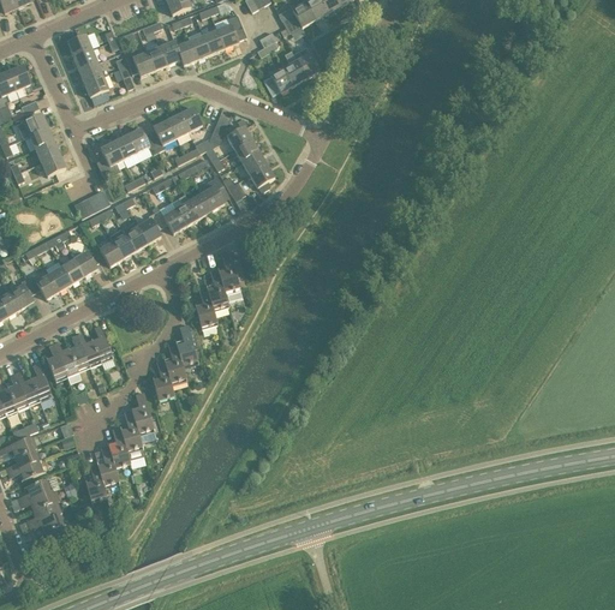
[(17,7),(13,0),(0,0),(0,13),(4,12),(4,13),(17,7)]
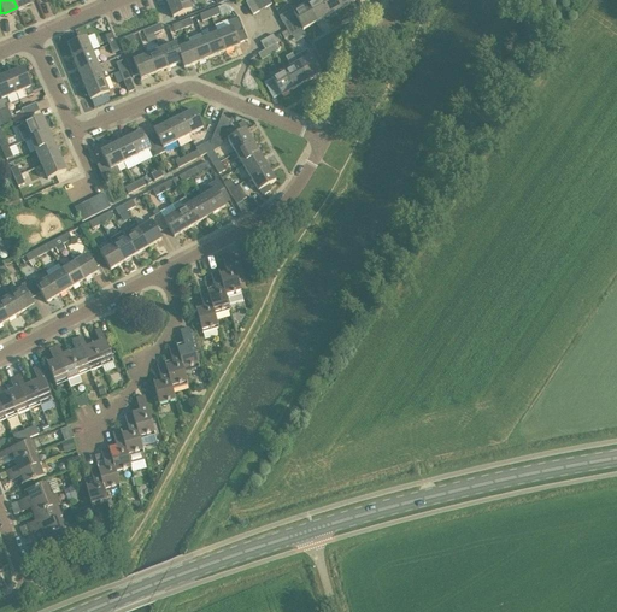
[(168,0),(172,13),(192,6),(188,0),(168,0)]
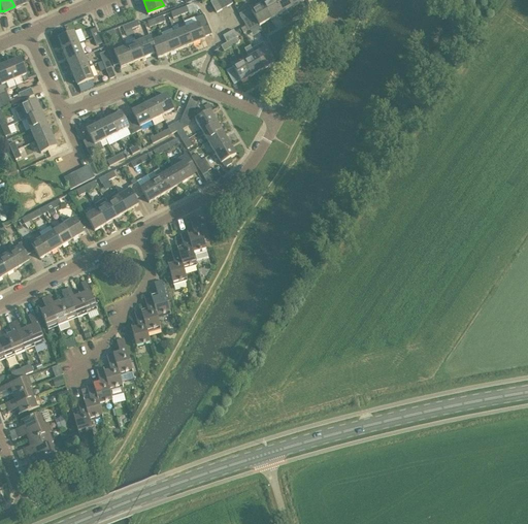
[(216,9),(222,6),(218,0),(210,0),(216,9)]
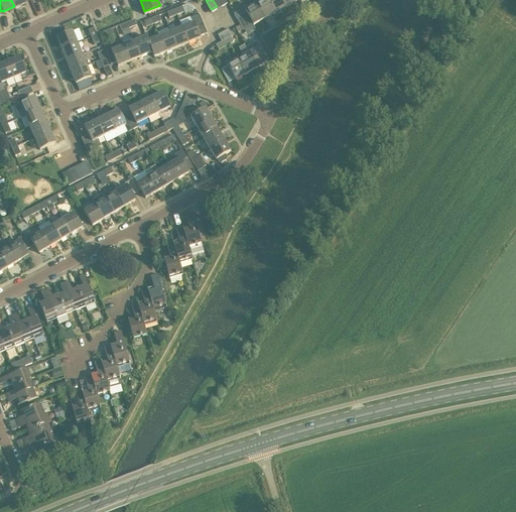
[(258,0),(256,1),(264,16),(275,10),(269,0),(258,0)]
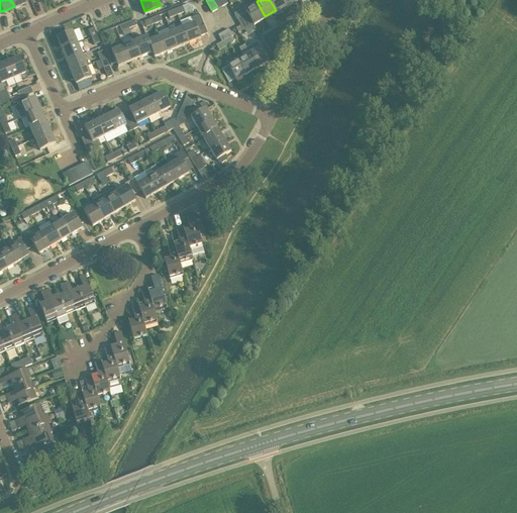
[(286,4),(284,0),(270,0),(276,10),(286,4)]
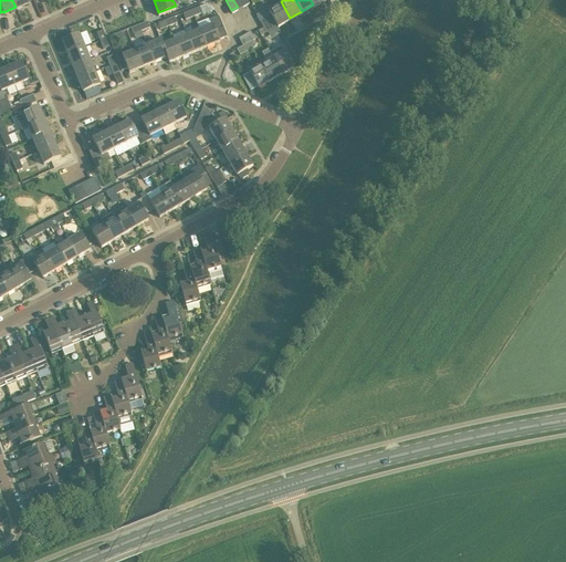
[(290,18),(281,1),(269,8),(271,11),(274,18),(278,23),(278,24),(290,18)]
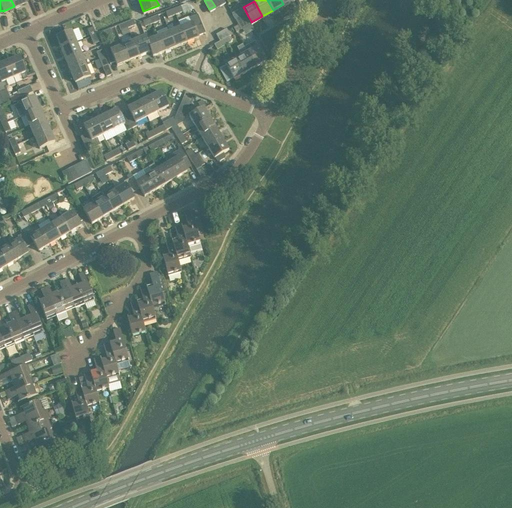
[(173,6),(175,12),(183,9),(180,3),(173,6)]
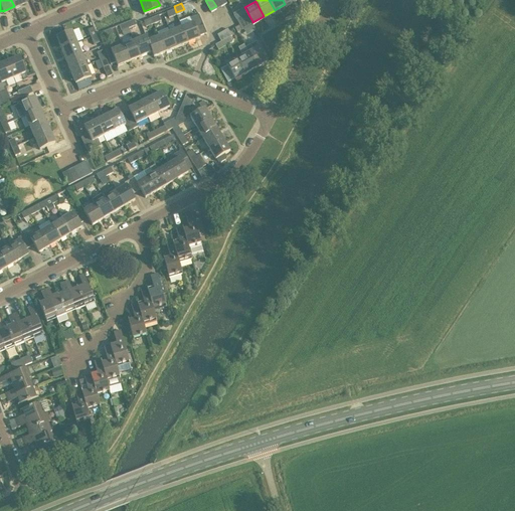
[(246,10),(244,7),(243,5),(233,11),(236,16),(246,10)]
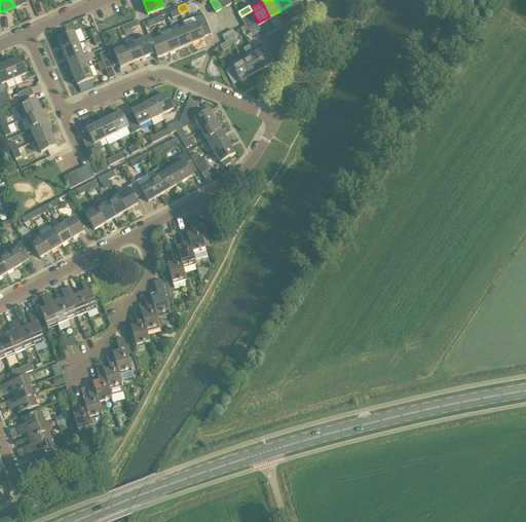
[(180,12),(178,6),(170,9),(172,15),(180,12)]
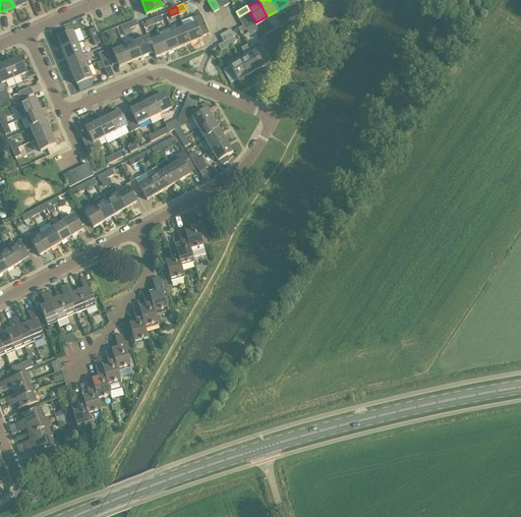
[(252,16),(249,10),(239,16),(242,22),(252,16)]
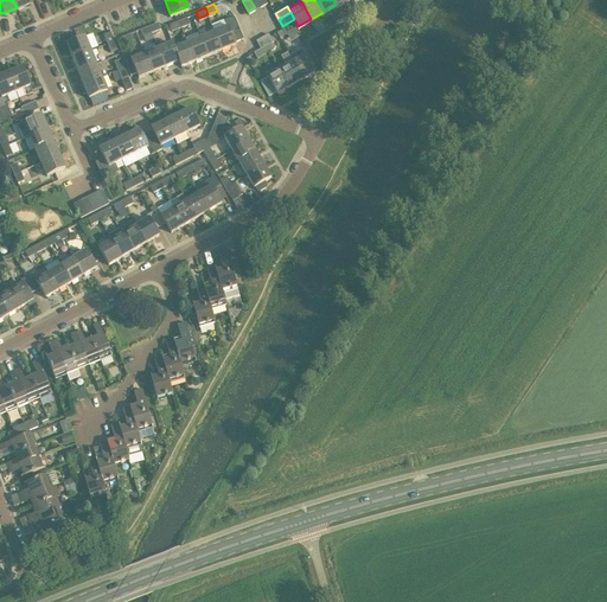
[(235,42),(234,39),(243,36),(234,13),(225,17),(228,24),(215,29),(222,47),(235,42)]
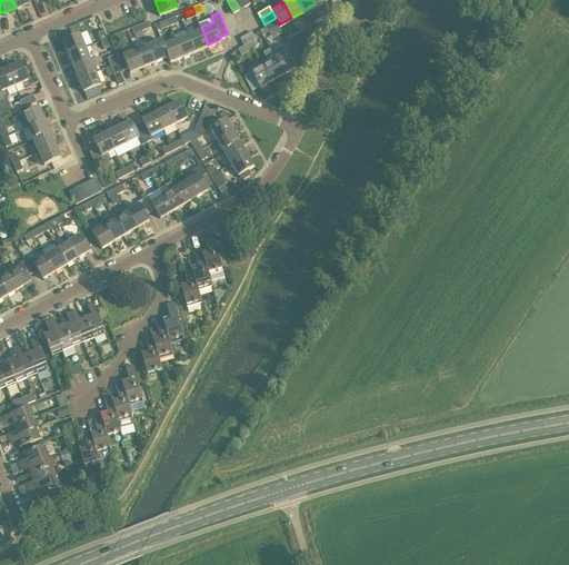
[(167,17),(169,23),(178,20),(176,13),(167,17)]
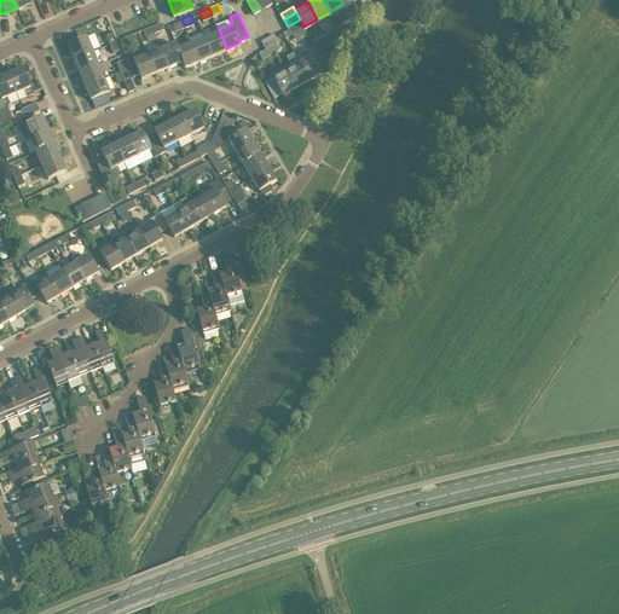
[(184,25),(181,18),(173,22),(175,29),(184,25)]
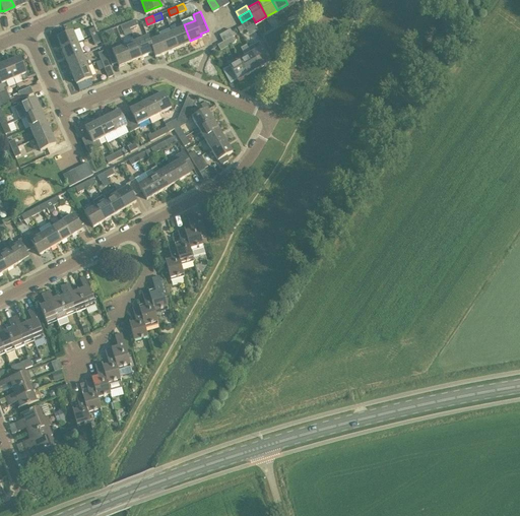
[(128,19),(130,25),(137,22),(135,16),(128,19)]
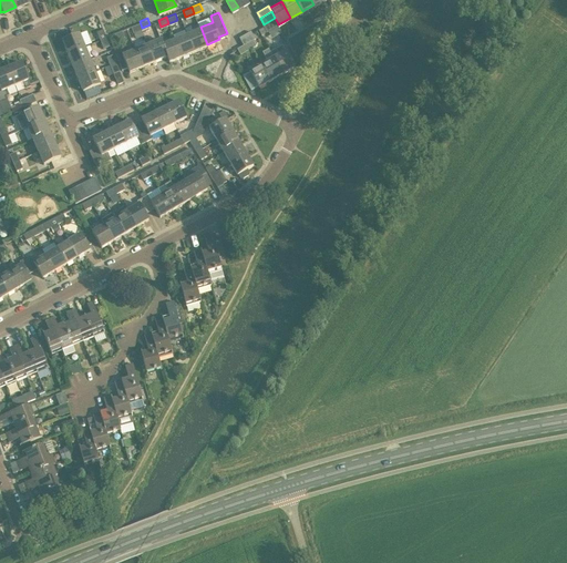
[(266,29),(278,23),(275,18),(264,24),(266,29)]
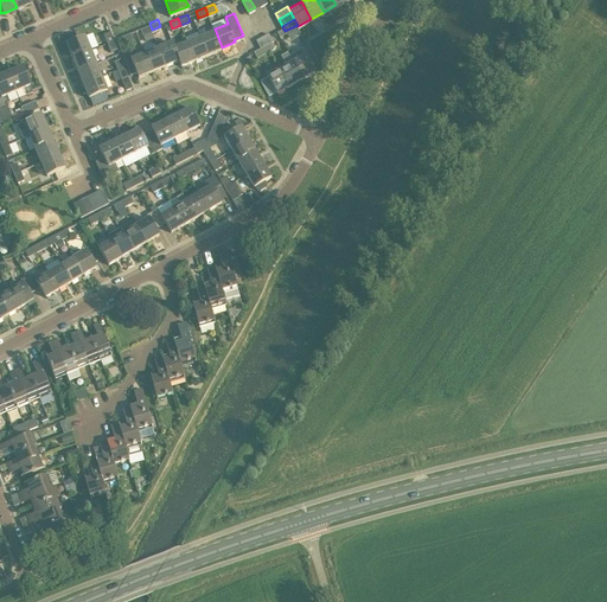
[(152,30),(149,23),(140,26),(142,33),(152,30)]
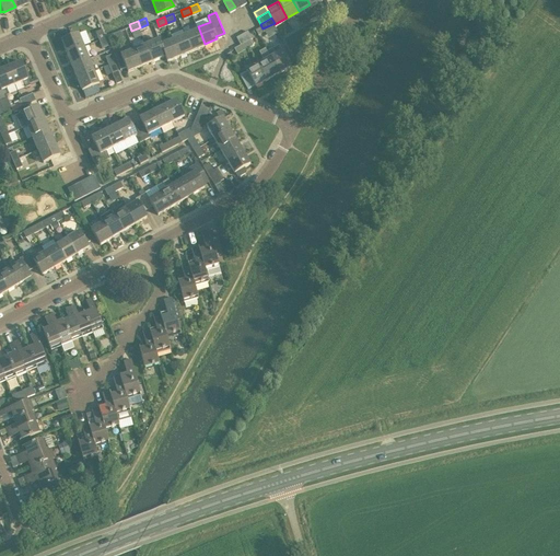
[(189,24),(191,30),(185,32),(191,48),(205,44),(198,26),(196,22),(189,24)]
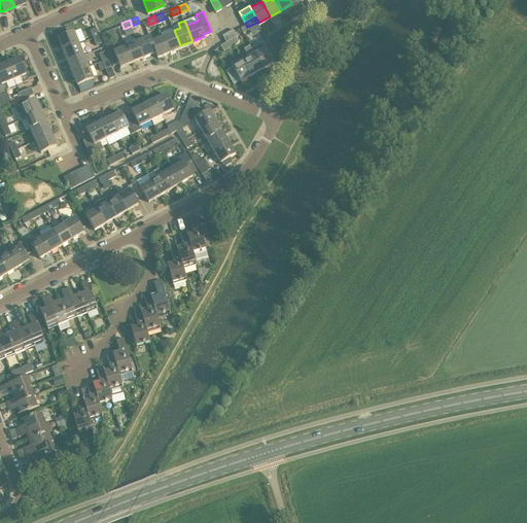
[(93,35),(99,33),(96,25),(90,28),(93,35)]
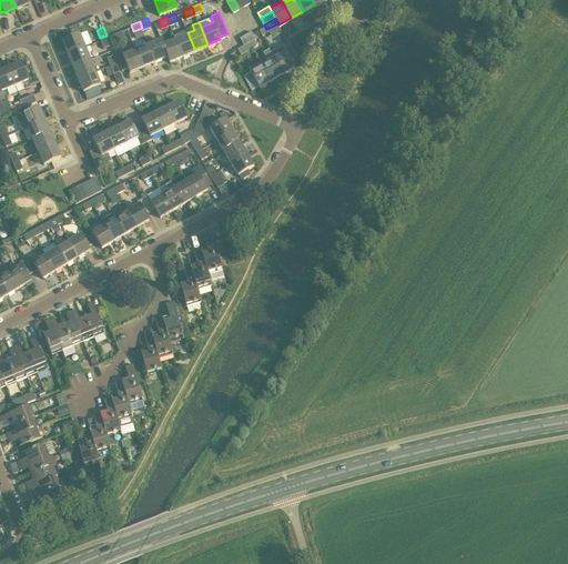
[(251,28),(240,34),(243,42),(244,41),(255,36),(252,30),(251,28)]
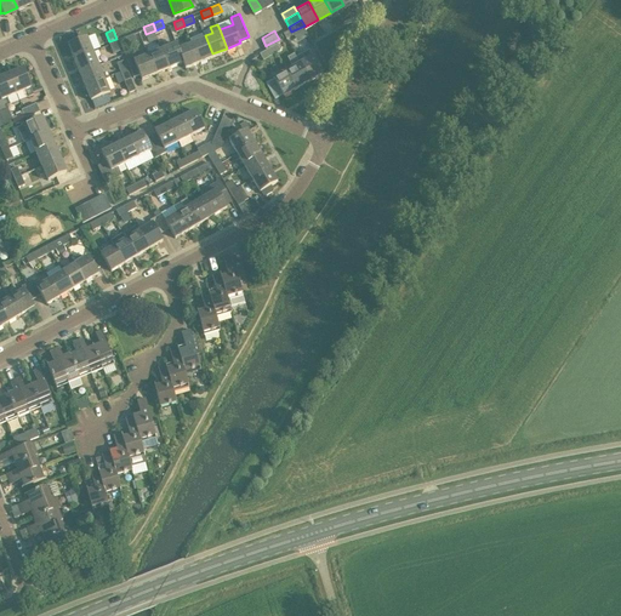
[(127,41),(136,38),(134,32),(124,35),(127,41)]
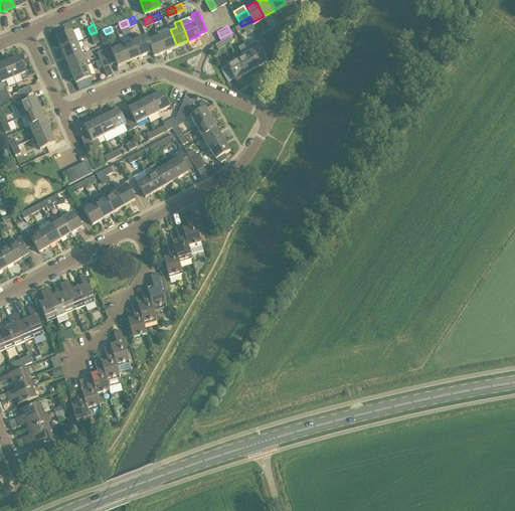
[(61,46),(76,40),(71,28),(56,35),(61,46)]
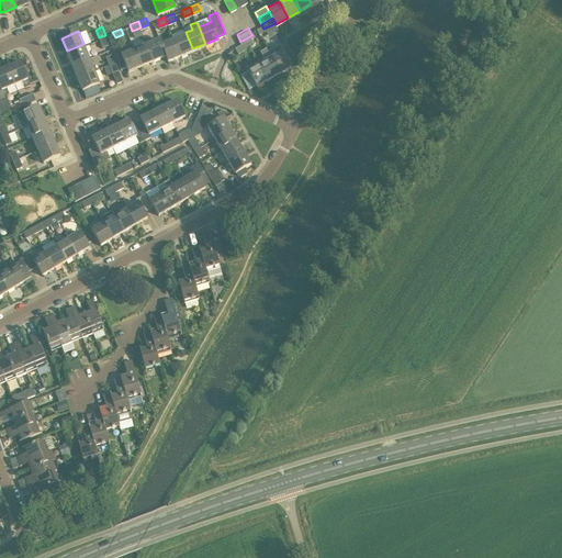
[(173,37),(180,54),(192,48),(186,32),(173,37)]
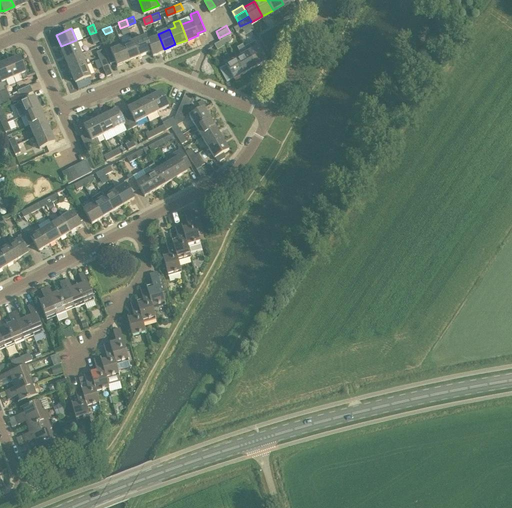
[(96,32),(90,34),(93,42),(99,39),(96,32)]
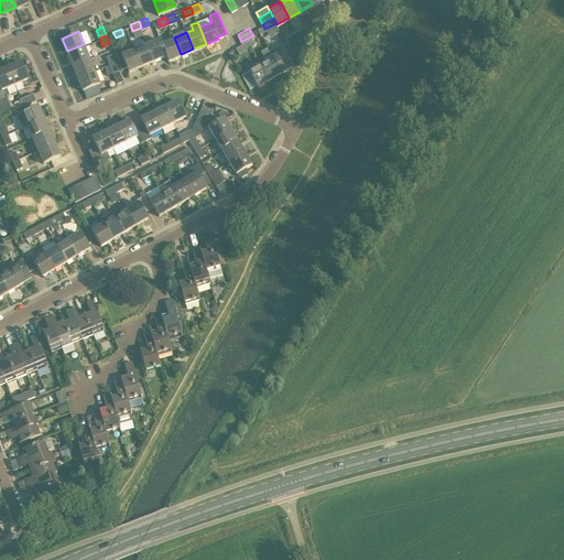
[(251,38),(253,35),(242,41),(246,47),(255,43),(251,38)]
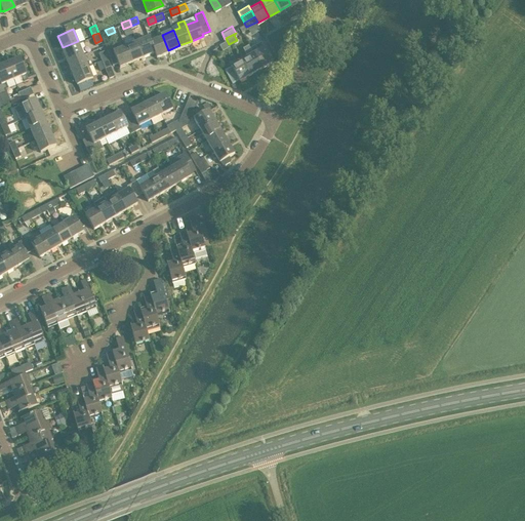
[(144,55),(155,50),(151,39),(149,35),(136,39),(144,55)]
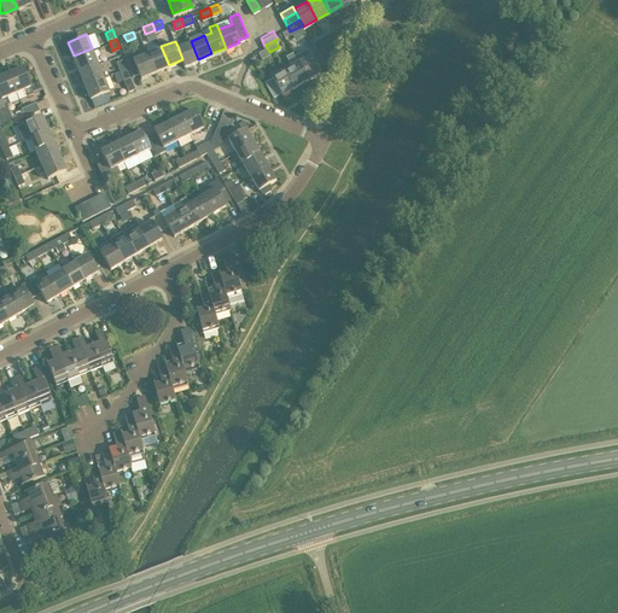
[(198,59),(191,41),(178,46),(182,59),(185,65),(198,59)]
